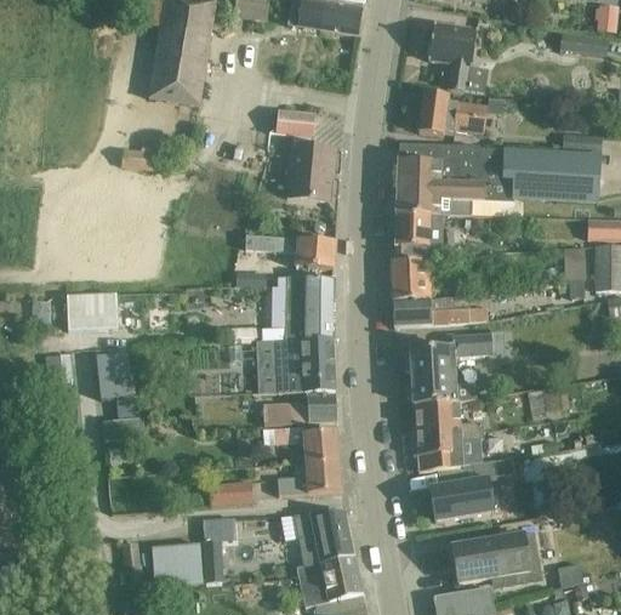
[(160,24),(149,96),(199,104),(216,0),(141,0),(138,21),(160,24)]
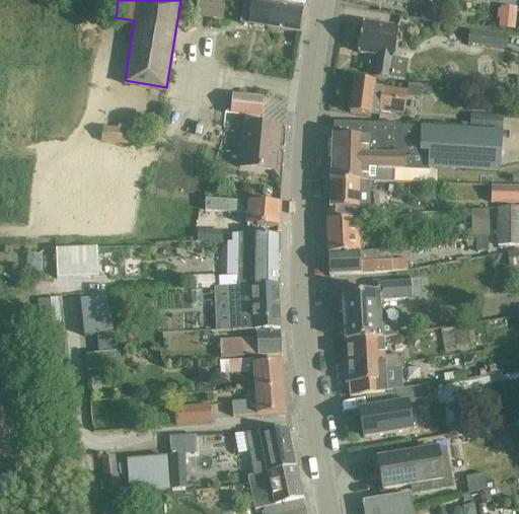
[(197,0),(196,12),(223,15),(225,0),(197,0)]
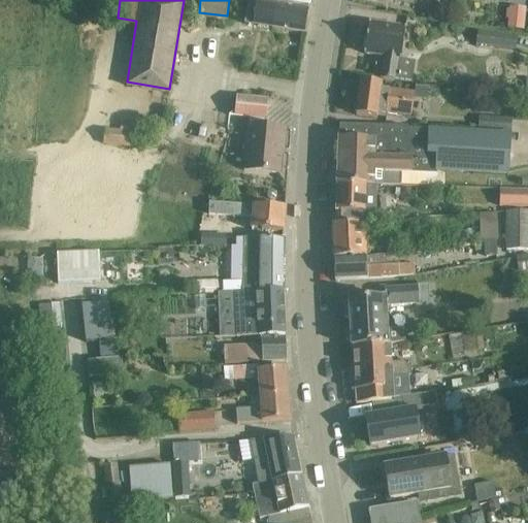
[(246,0),(244,20),(271,25),(303,30),(307,5),(275,0),(246,0)]
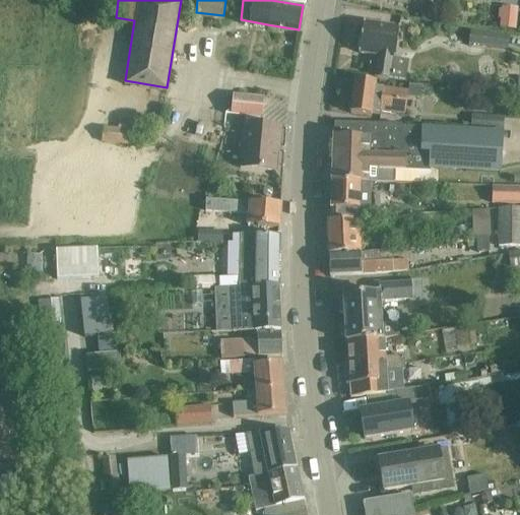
[(500,23),(514,24),(516,4),(502,3),(500,23)]
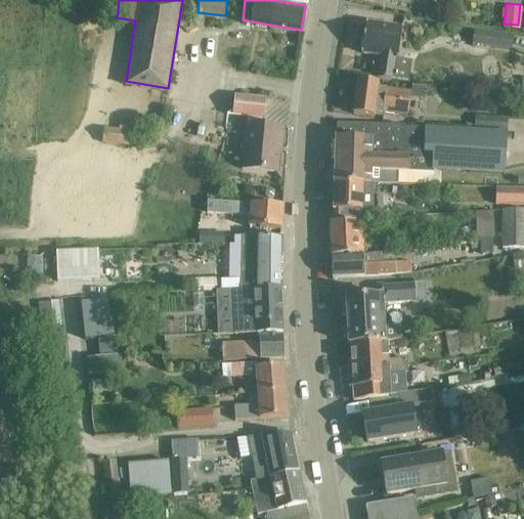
[(403,25),(366,18),(361,50),(382,53),(378,75),(392,77),(396,55),(397,55),(403,25)]
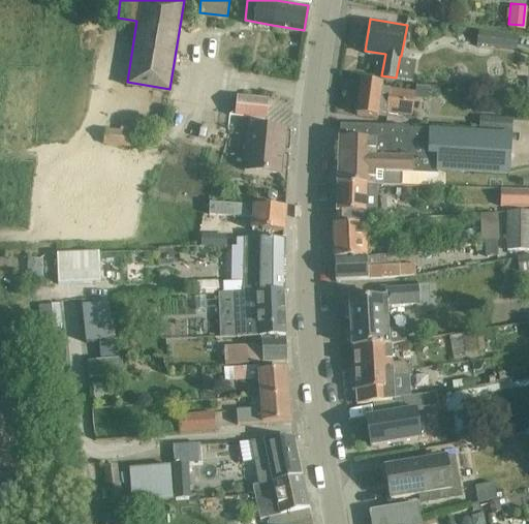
[(519,31),(475,26),(473,40),(518,45),(519,31)]
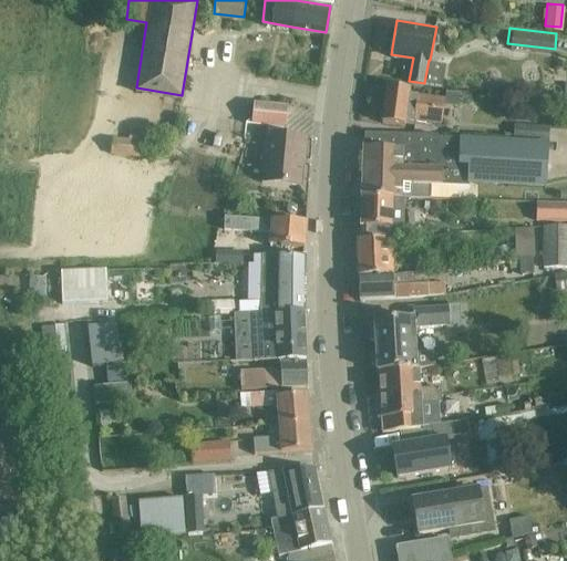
[(405,117),(442,123),(445,99),(408,94),(409,86),(387,84),(382,121),(404,123),(405,117)]
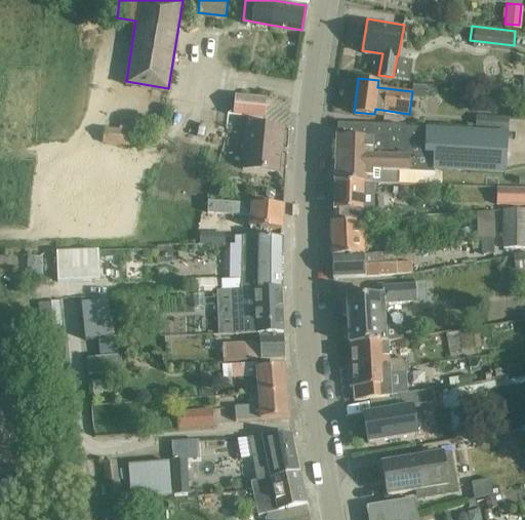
[(413,84),(412,95),(425,96),(426,85),(413,84)]
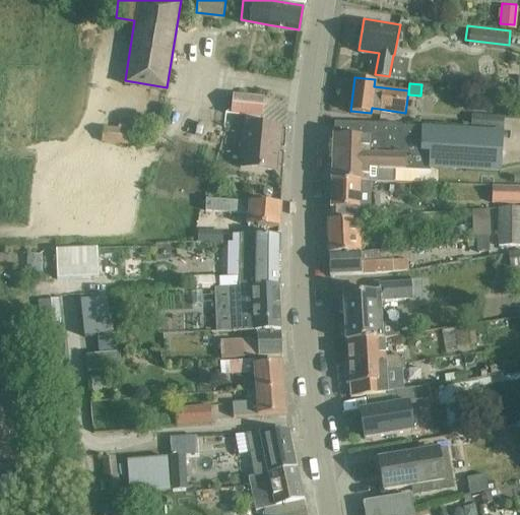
[(233,90),(231,111),(245,113),(245,120),(241,165),(259,166),(275,168),(275,166),(277,140),(279,141),(281,123),(261,121),(262,114),(264,94),(264,93),(233,90)]
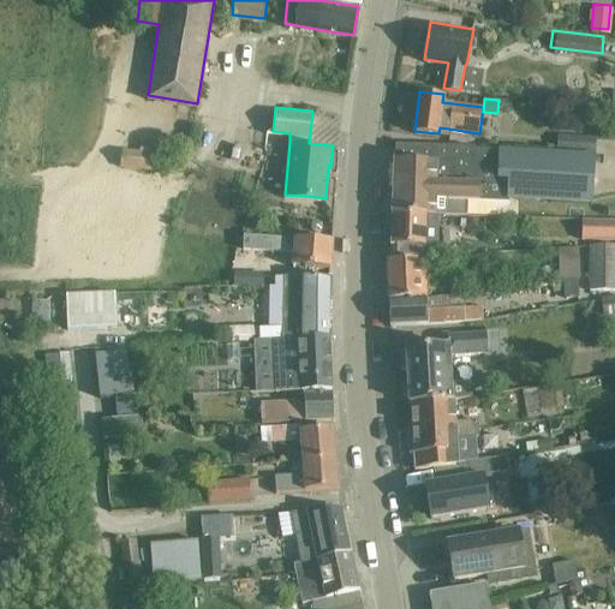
[(595,150),(596,136),(559,133),(559,148),(595,150)]
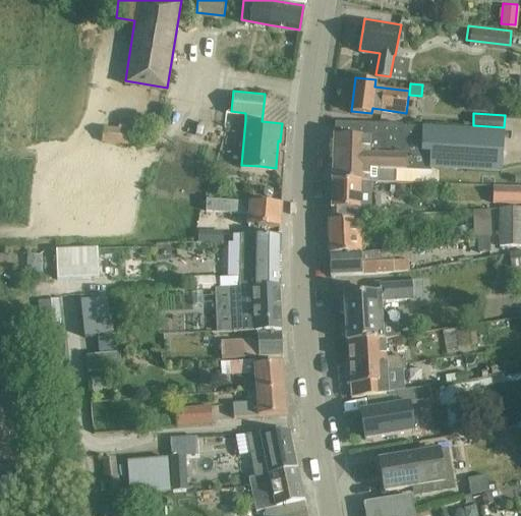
[(334,175),(334,179),(370,180),(372,180),(372,179),(396,180),(396,175),(396,168),(431,169),(431,167),(432,150),(503,154),(504,130),(487,129),(431,126),(402,125),(402,123),(336,121),(334,175)]
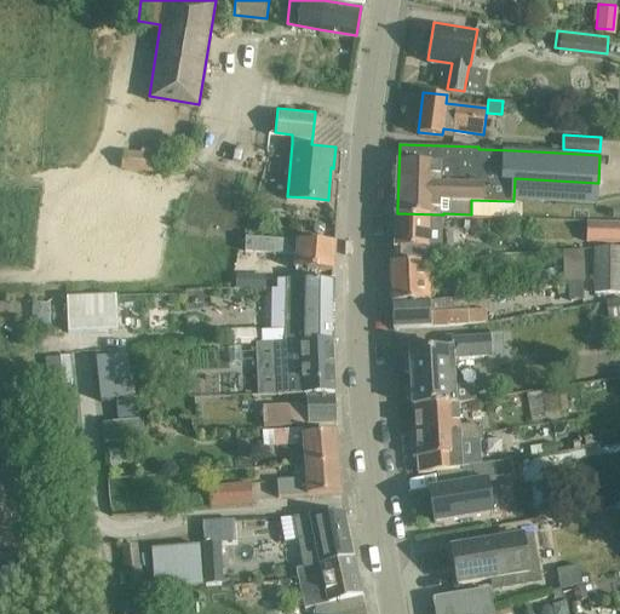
[(124,148),(121,165),(167,171),(170,154),(124,148)]
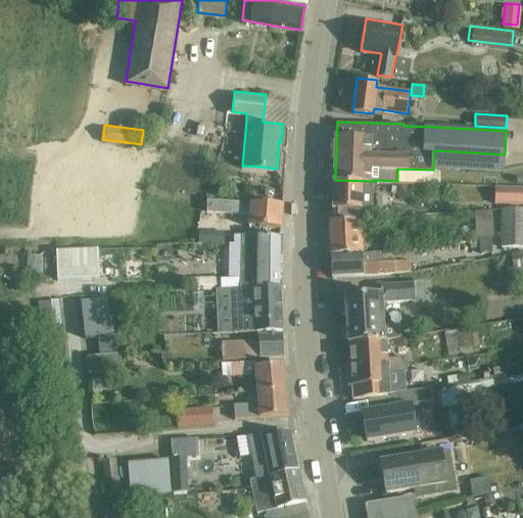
[(335,180),(333,219),(363,219),(363,214),(373,214),(374,181),(372,181),(335,180)]
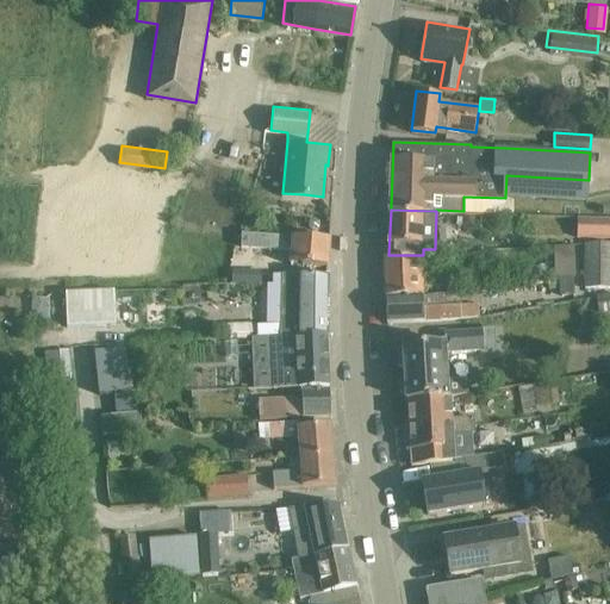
[(609,216),(578,216),(578,235),(609,235),(609,216)]
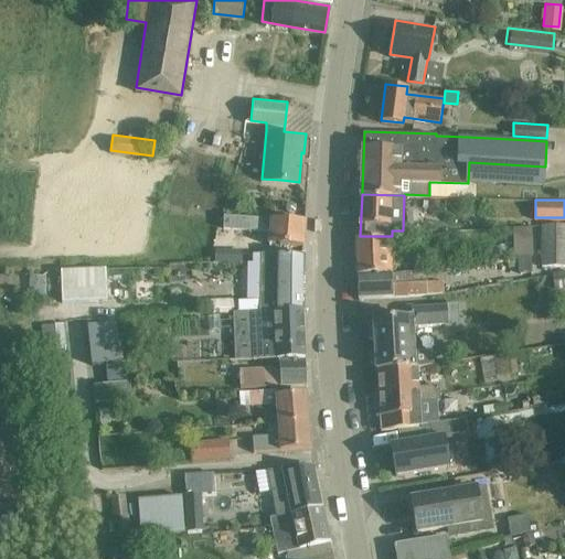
[(270,227),(269,242),(304,244),(305,217),(224,213),(223,225),(270,227)]
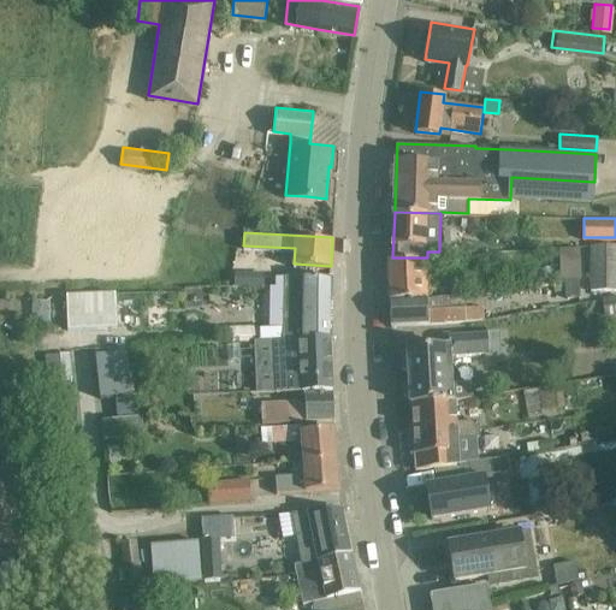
[(615,286),(615,242),(592,242),(592,286),(615,286)]
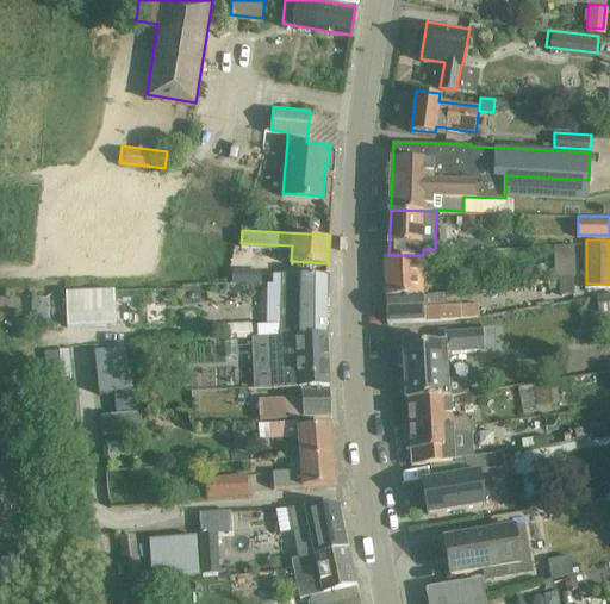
[(574,243),(555,243),(555,274),(559,274),(565,274),(573,273),(574,273),(574,243)]
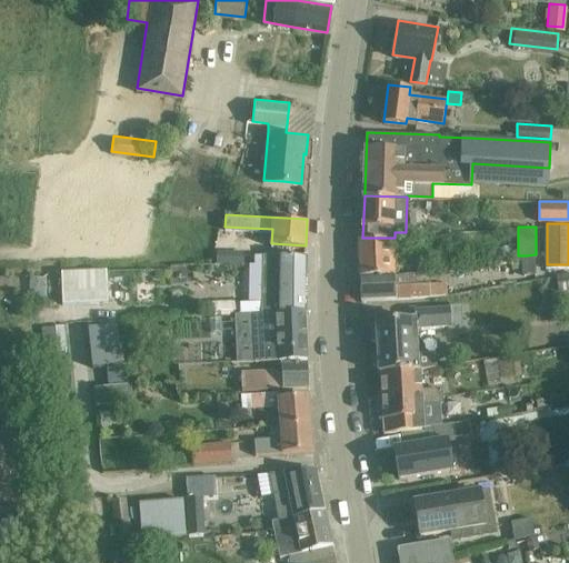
[(362,238),(359,238),(360,255),(416,253),(415,243),(395,243),(395,238),(362,238)]
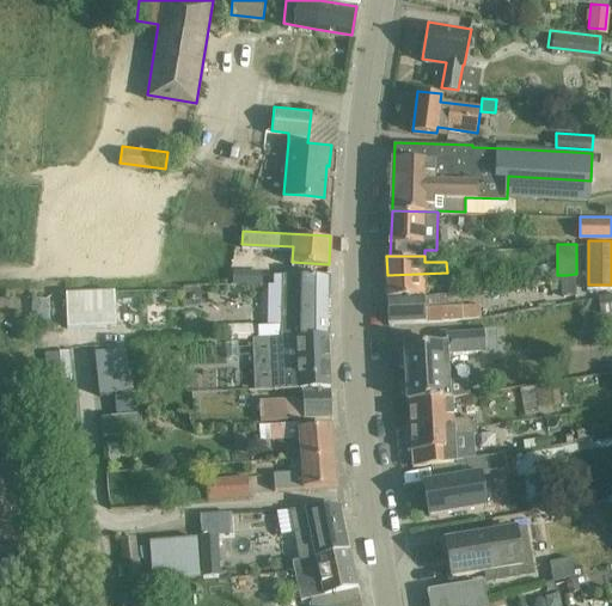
[(248,280),(248,267),(233,268),(233,280),(248,280)]
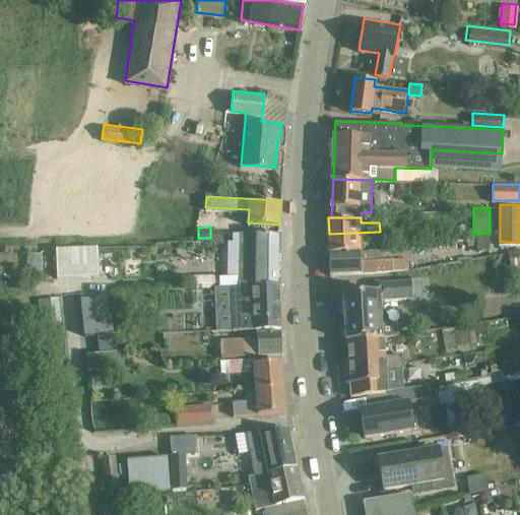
[(216,273),(194,274),(195,285),(232,283),(240,283),(240,281),(278,280),(278,232),(240,231),(232,231),(232,237),(232,238),(228,238),(228,274),(216,274),(216,273)]
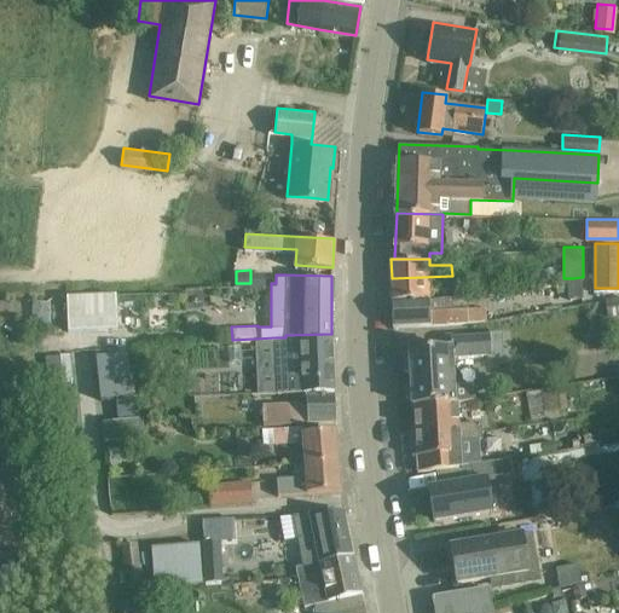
[(452,276),(392,278),(393,299),(432,296),(432,288),(452,287),(452,276)]
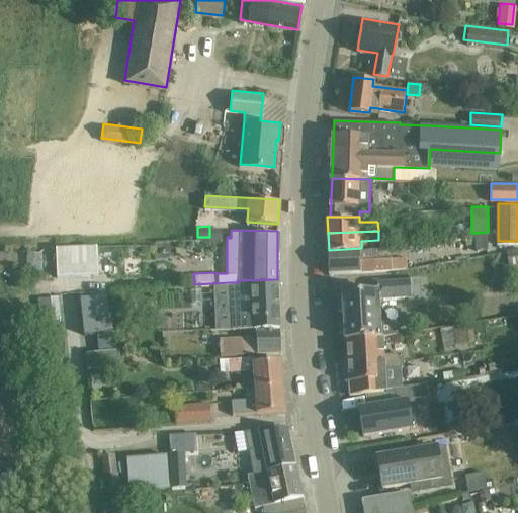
[(480,233),(475,233),(476,248),(488,247),(487,232),(480,233)]
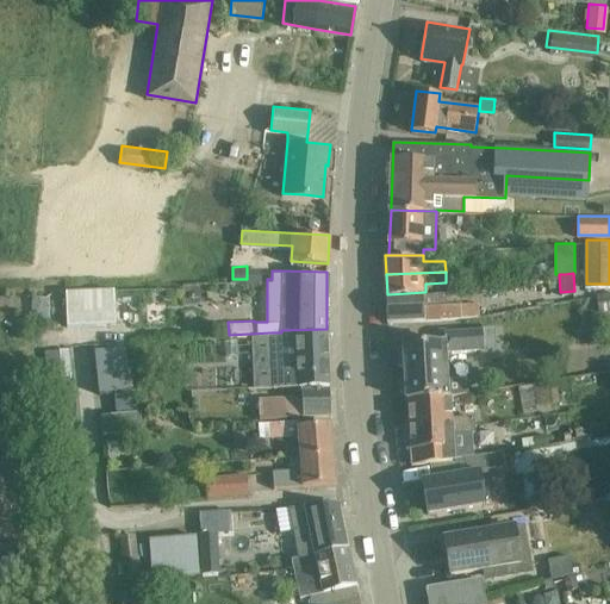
[(174,298),(192,298),(192,281),(174,281),(174,298)]
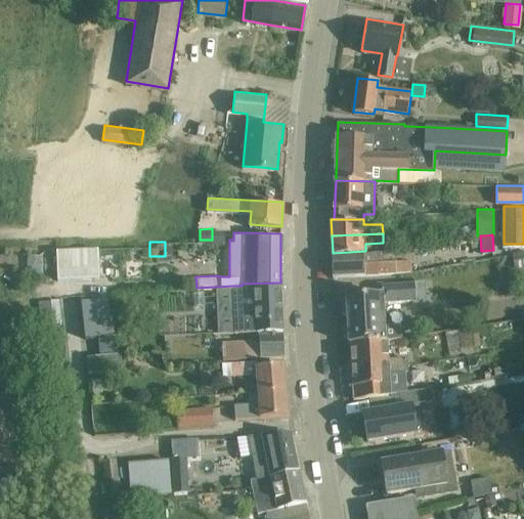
[(56,249),(57,277),(99,276),(98,247),(56,249)]
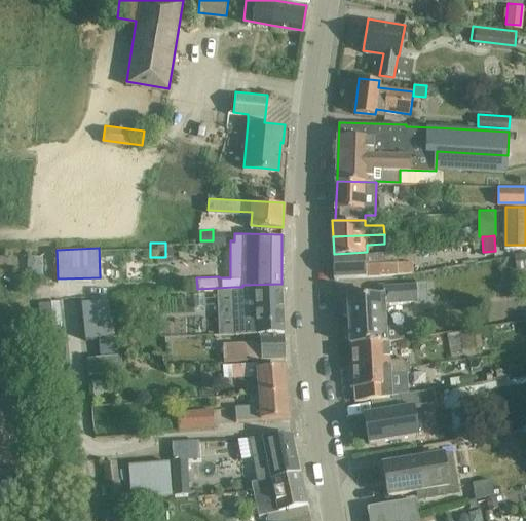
[(525,250),(514,253),(516,265),(525,263),(525,250)]
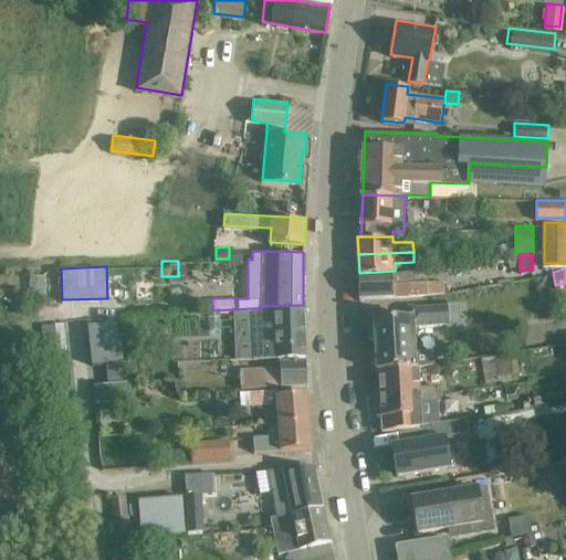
[(395,271),(359,273),(360,297),(410,294),(429,293),(429,292),(444,291),(443,280),(396,282),(395,271)]
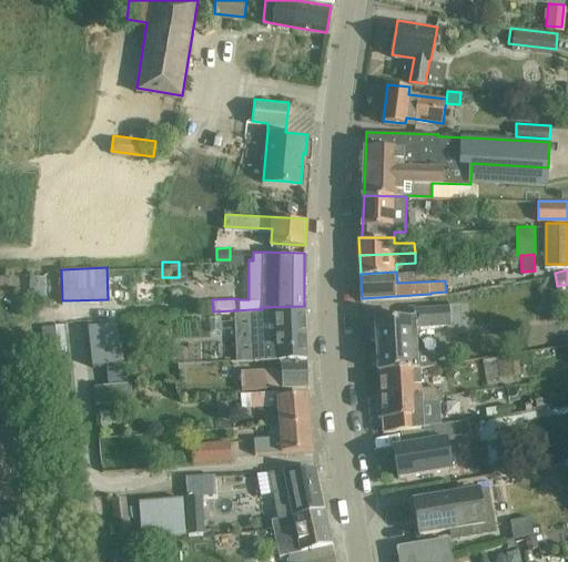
[(44,275),(30,275),(30,289),(38,289),(38,296),(46,296),(44,275)]
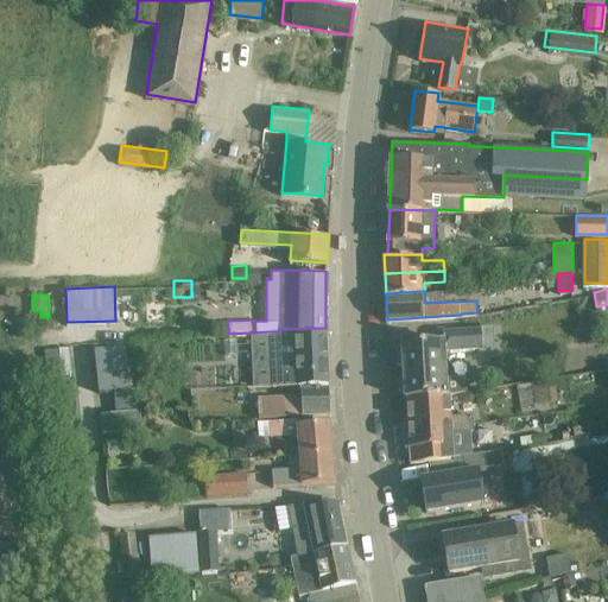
[(388,343),(391,397),(406,395),(448,393),(449,393),(464,391),(463,374),(447,374),(445,350),(494,348),(493,328),(444,330),(444,327),(437,327),(438,341),(388,343)]
